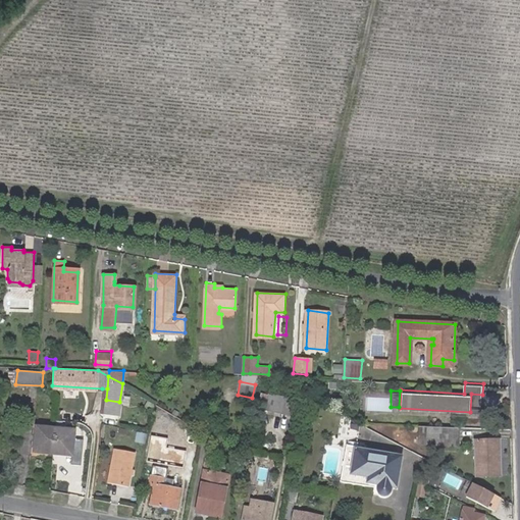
[(268,396),(265,409),(291,415),(294,398),(268,393),(268,396)]
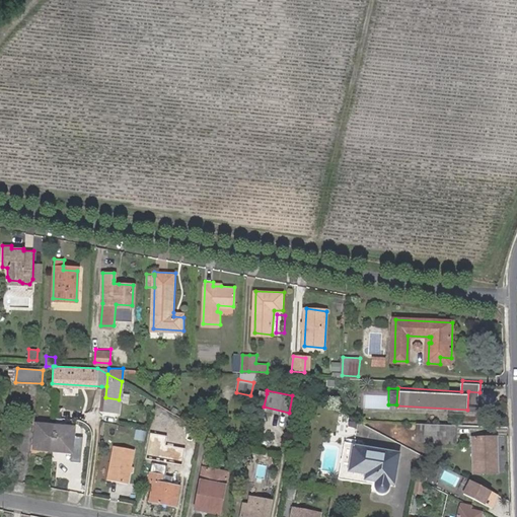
[(387,404),(387,391),(370,391),(370,404),(387,404)]
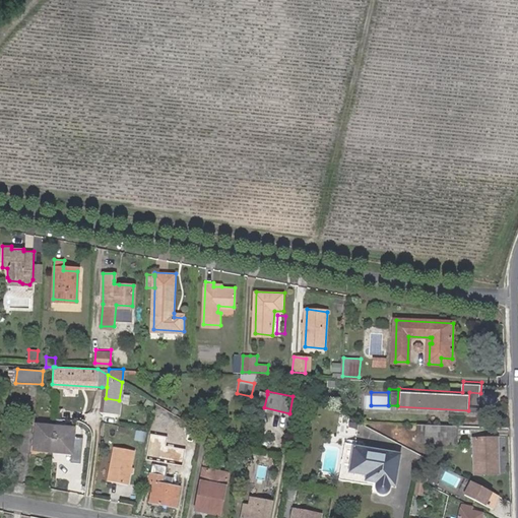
[(257,406),(264,407),(267,394),(260,393),(257,406)]
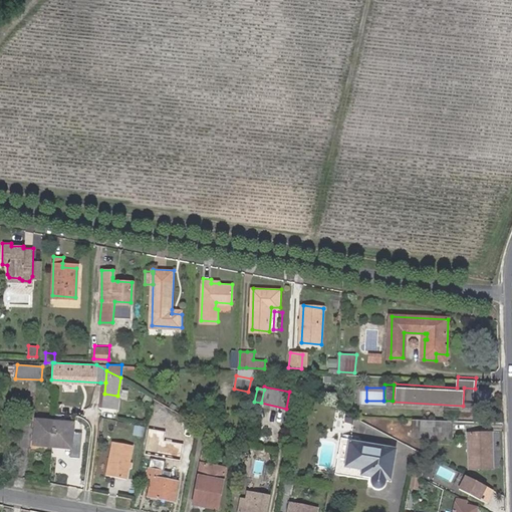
[(117,396),(104,394),(102,405),(116,407),(117,396)]
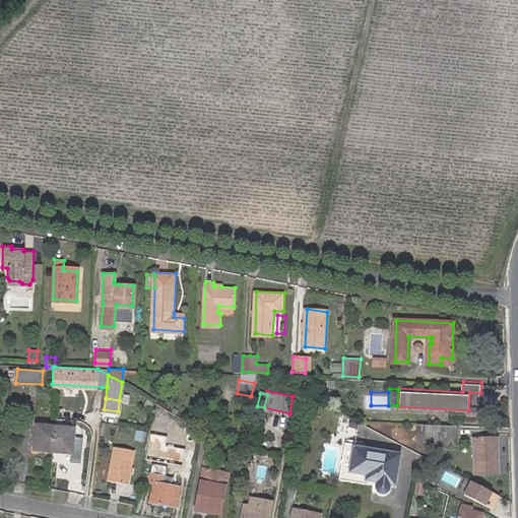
[(197,427),(190,422),(187,435),(195,436),(197,427)]
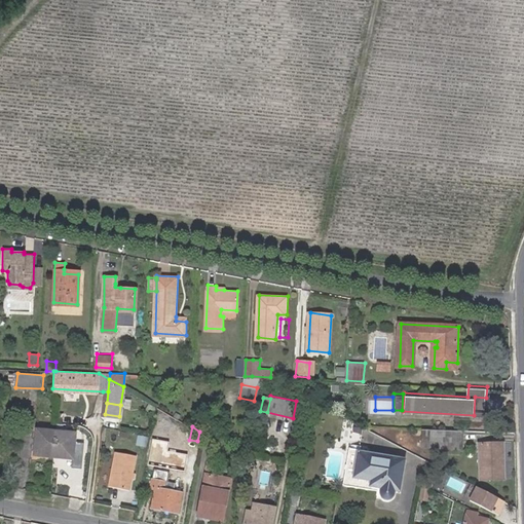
[(54,455),(57,429),(37,428),(35,453),(54,455)]
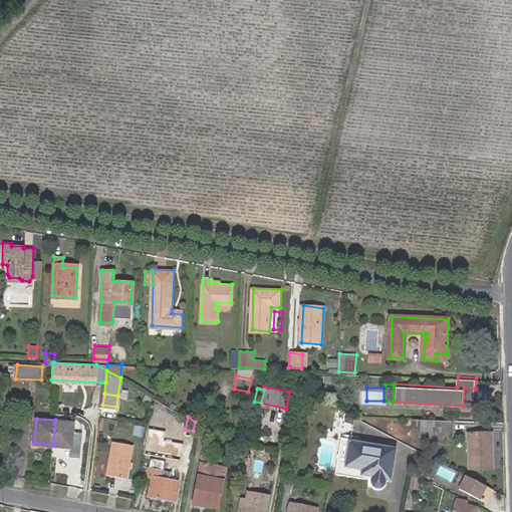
[(453,438),(454,420),(413,419),(412,436),(453,438)]
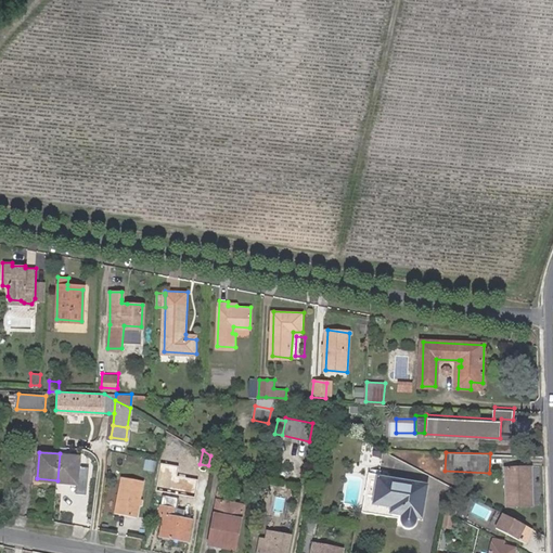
[(81,455),(60,453),(58,480),(78,483),(81,455)]
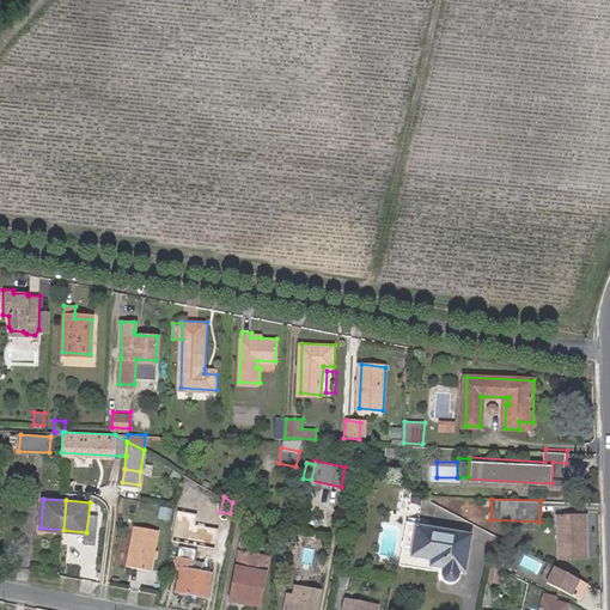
[(89,511),(86,540),(98,541),(101,512),(89,511)]
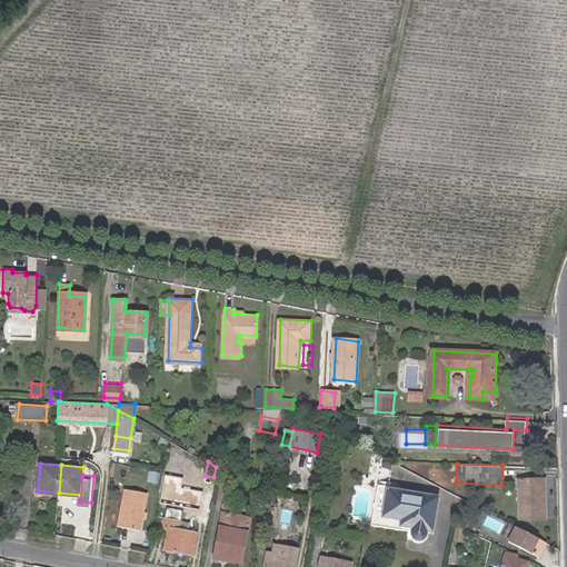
[(214,477),(205,476),(202,485),(211,487),(214,477)]
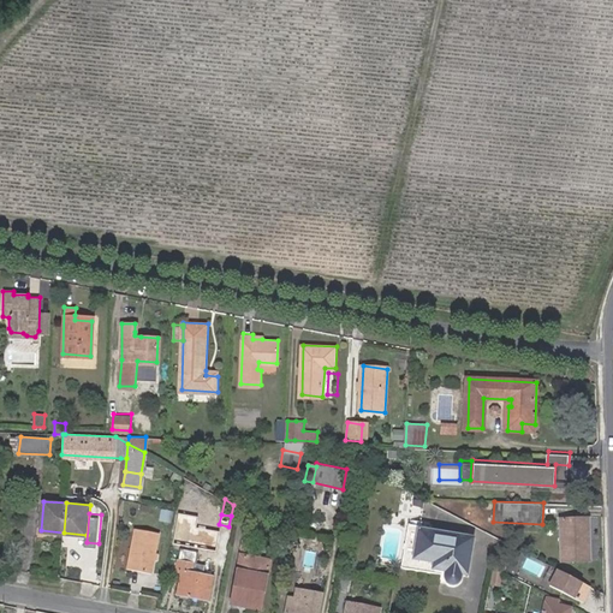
[(587,531),(587,517),(561,518),(561,559),(590,559),(590,531),(587,531)]
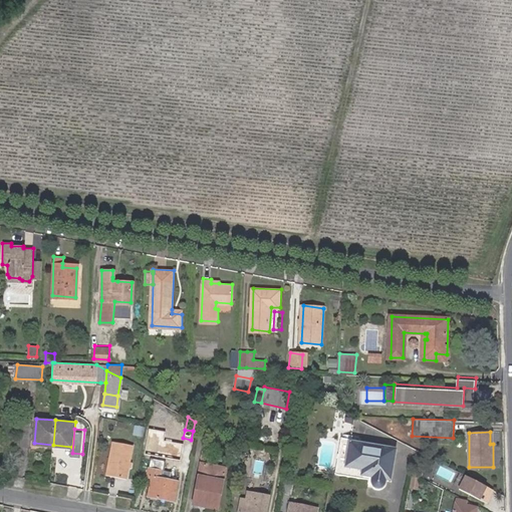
[(334,473),(367,479),(366,483),(373,484),(373,485),(375,486),(378,486),(380,486),(381,486),(384,484),(385,482),(385,479),(391,480),(396,450),(350,442),(352,435),(342,433),(334,473)]
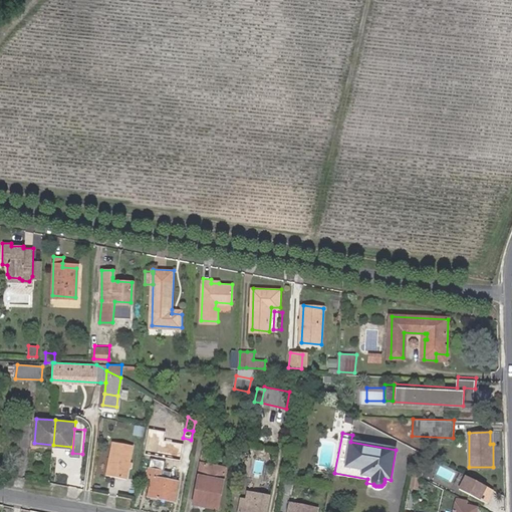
[(130,466),(130,461),(134,444),(113,440),(107,474),(126,477),(130,466)]
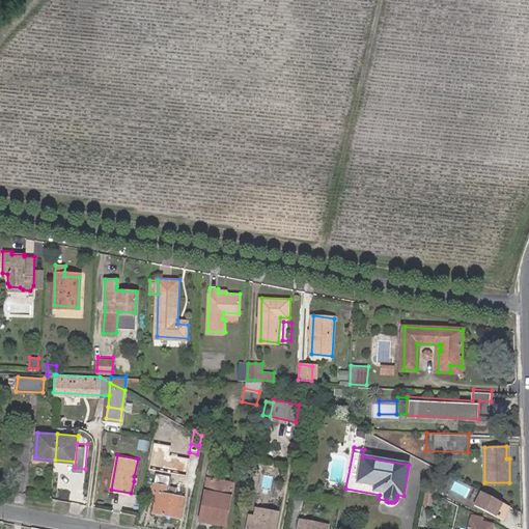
[(155,511),(181,517),(185,497),(175,495),(166,493),(168,484),(169,485),(171,474),(158,471),(154,491),(158,493),(155,511)]
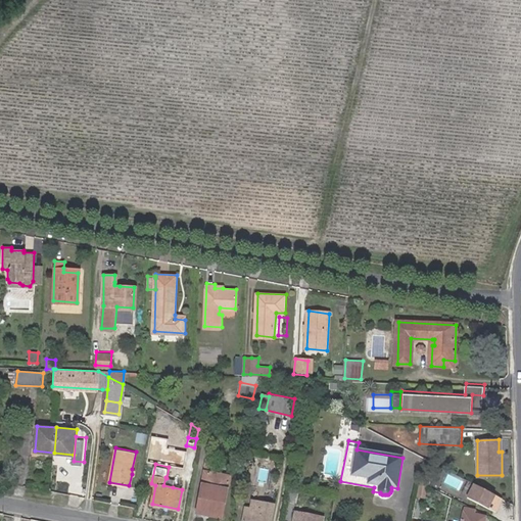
[(205,470),(197,513),(209,515),(209,514),(223,516),(231,475),(205,470)]
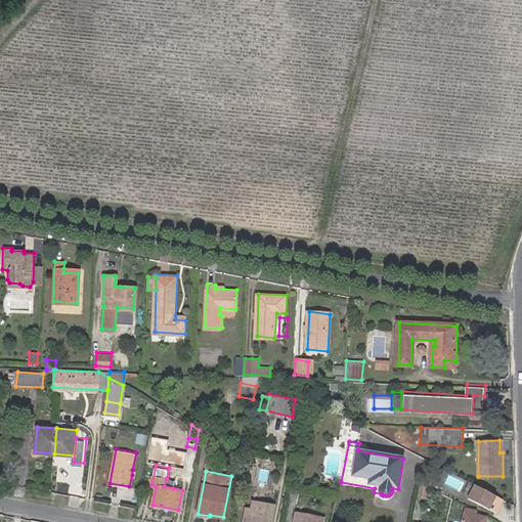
[(453,473),(451,482),(464,486),(467,476),(453,473)]
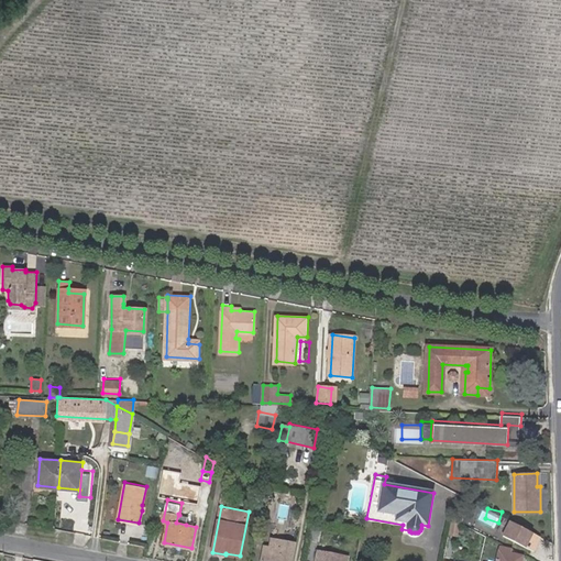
[(179,515),(178,514),(176,523),(186,525),(188,516),(179,515)]
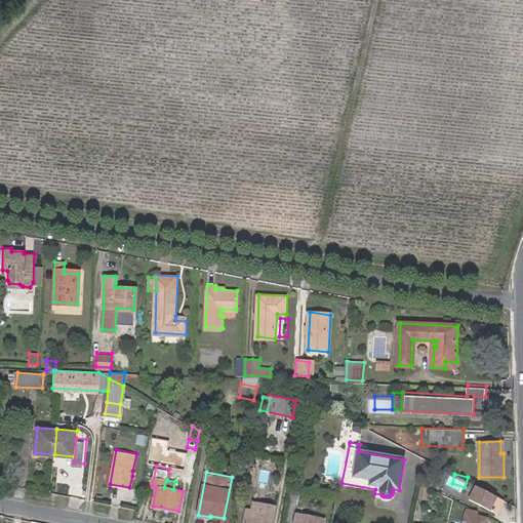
[(508,499),(477,483),(470,497),(500,513),(508,499)]
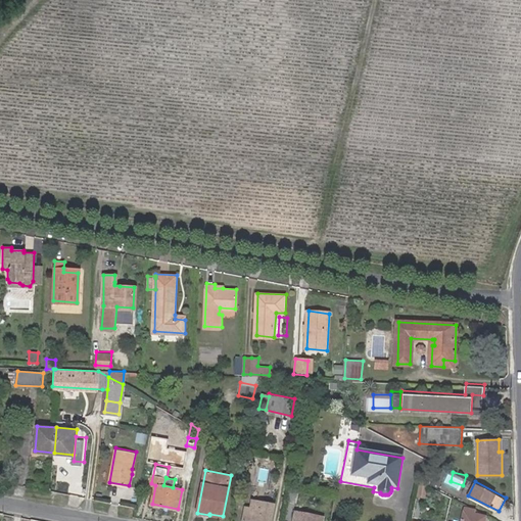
[(293,484),(289,501),(298,503),(302,486),(293,484)]
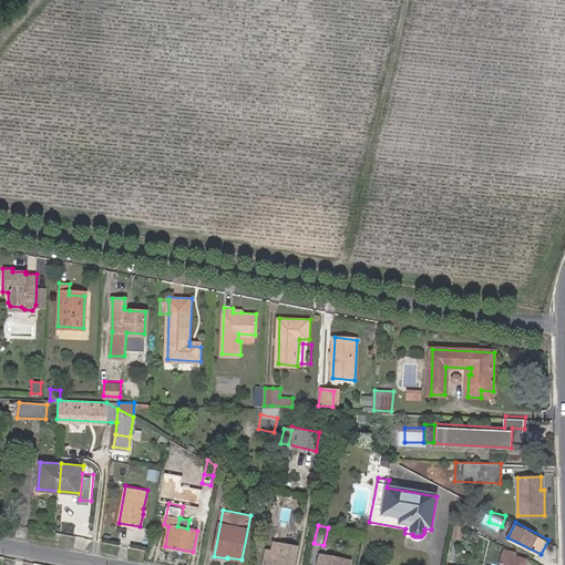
[(295,564),(298,546),(276,541),(274,551),(268,550),(264,564),(295,564)]
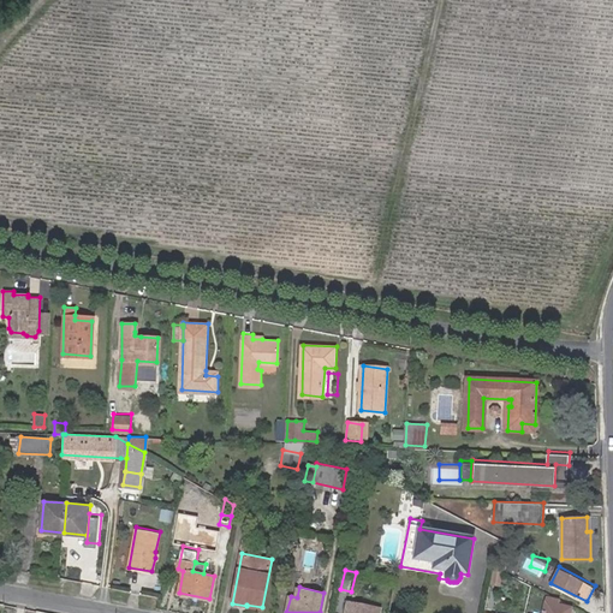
[(570,612),(571,607),(557,603),(558,600),(547,597),(542,612),(570,612)]
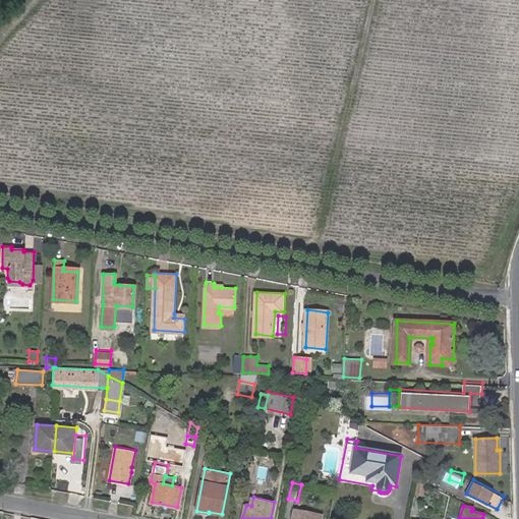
[(321,518),(323,514),(295,509),(293,518),(321,518)]
